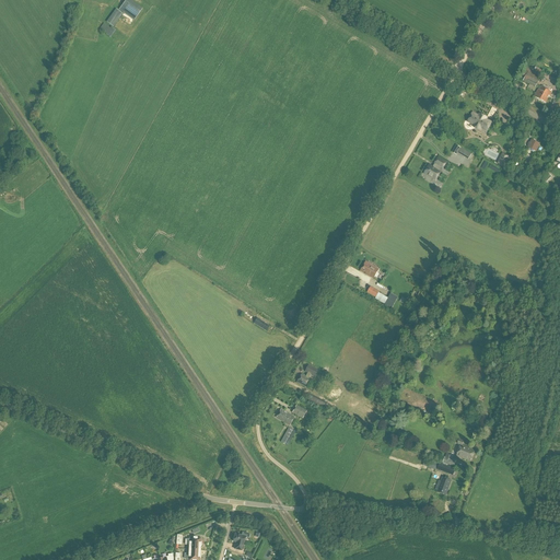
[(133,21),(142,9),(130,0),(126,0),(119,10),(133,21)]
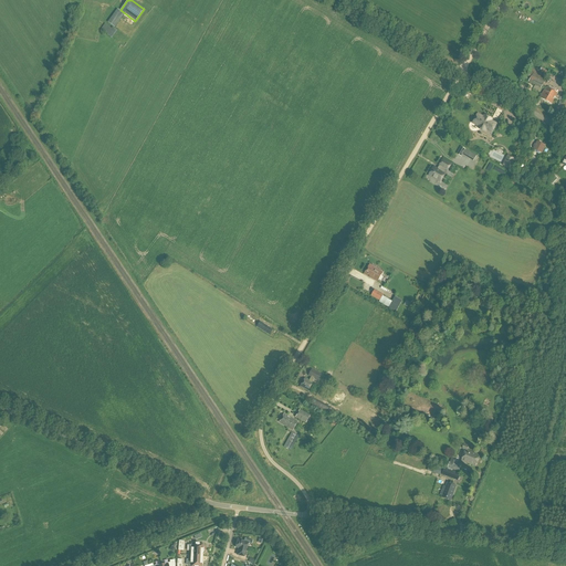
[(114,28),(124,14),(117,9),(107,22),(114,28)]
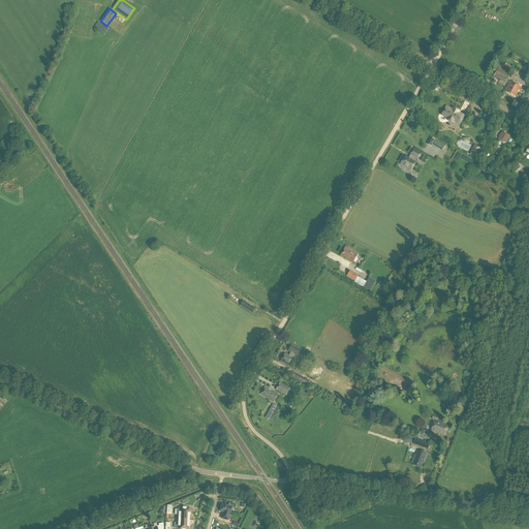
[(104,27),(98,23),(94,27),(100,32),(100,33),(104,36),(110,29),(105,26),(104,27)]
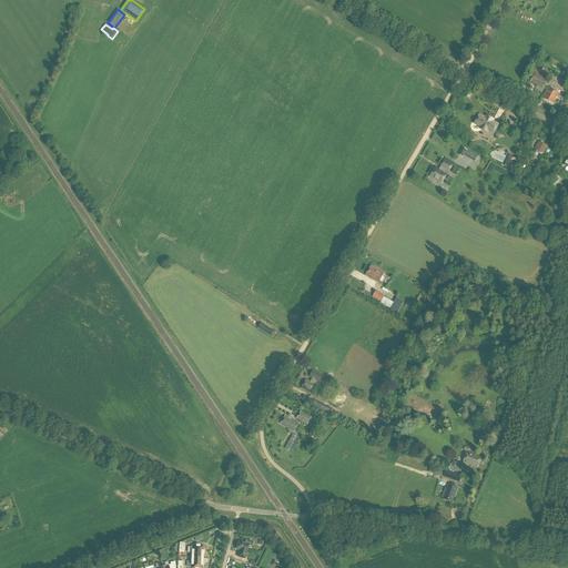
[(549,77),(539,71),(540,69),(536,66),(533,71),(533,72),(530,71),(526,79),(529,80),(530,79),(531,79),(530,82),(543,89),(549,77)]
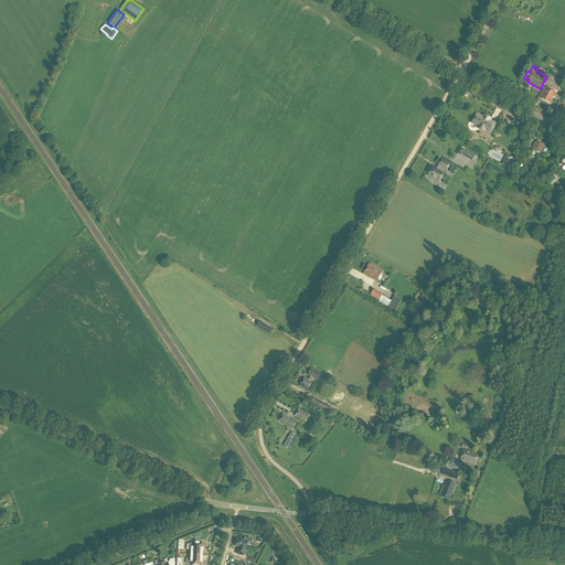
[(557,93),(546,87),(544,91),(543,89),(540,97),(551,104),(553,98),(554,96),(554,97),(557,93)]
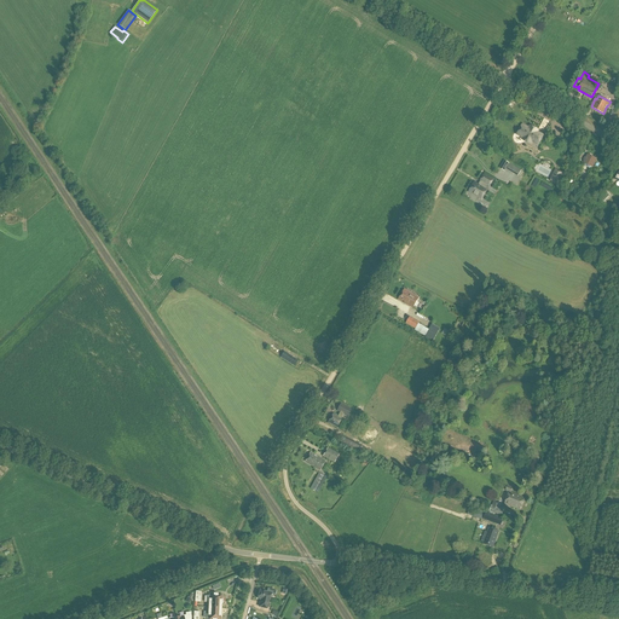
[(530,129),(524,126),(519,134),(525,138),(524,140),(530,144),(531,142),(538,145),(543,137),(536,133),(538,131),(531,127),(530,129)]
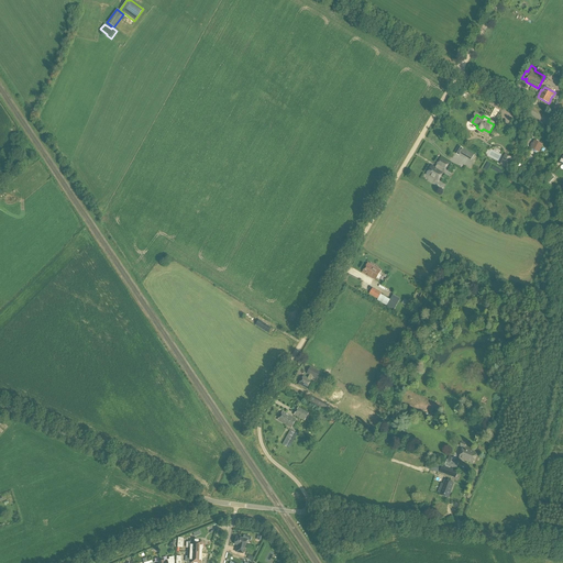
[(539,153),(543,145),(534,141),(530,148),(539,153)]
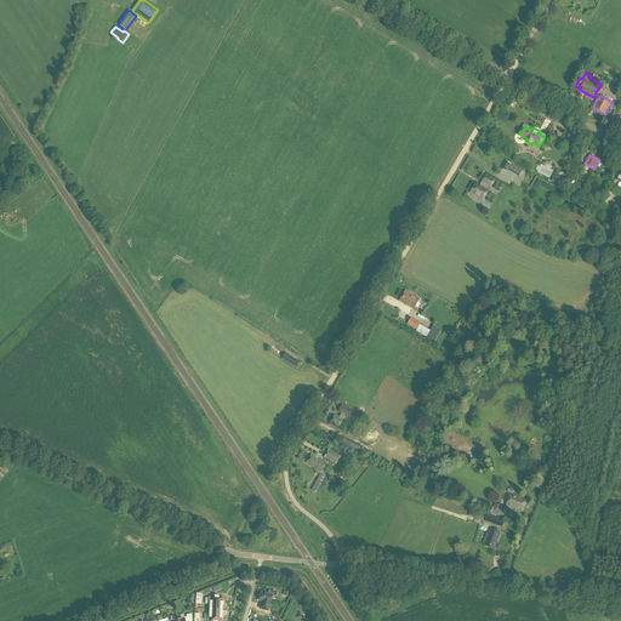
[(514,174),(517,167),(506,161),(501,169),(506,172),(507,170),(514,174)]
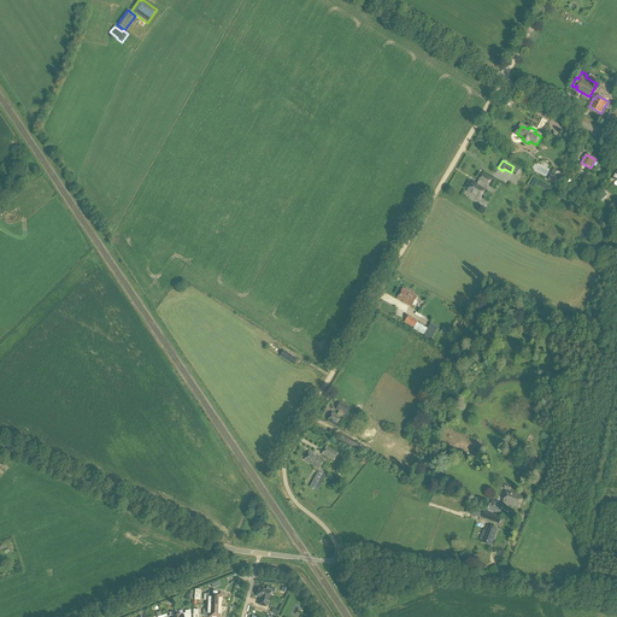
[(557,184),(563,174),(553,169),(547,180),(557,184)]
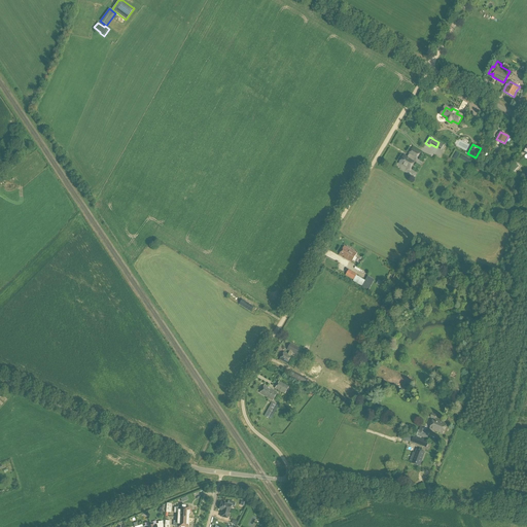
[(417,159),(420,153),(412,148),(409,154),(410,154),(410,155),(409,157),(408,157),(403,155),(399,164),(403,166),(402,166),(407,168),(410,170),(415,162),(414,162),(416,159),(417,159)]
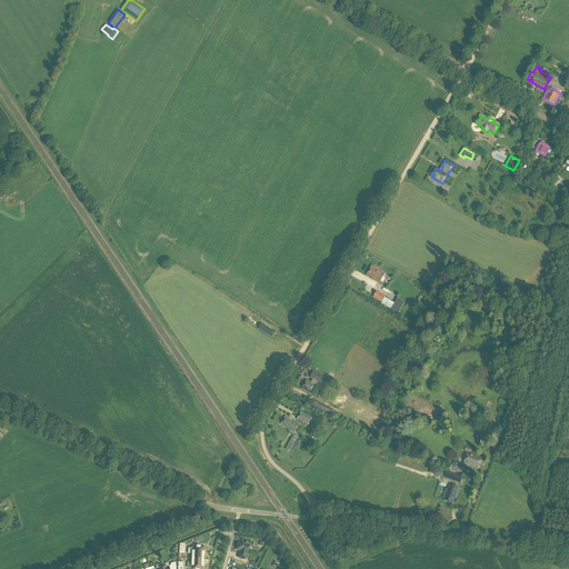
[(380,283),(386,275),(371,266),(366,276),(380,283)]
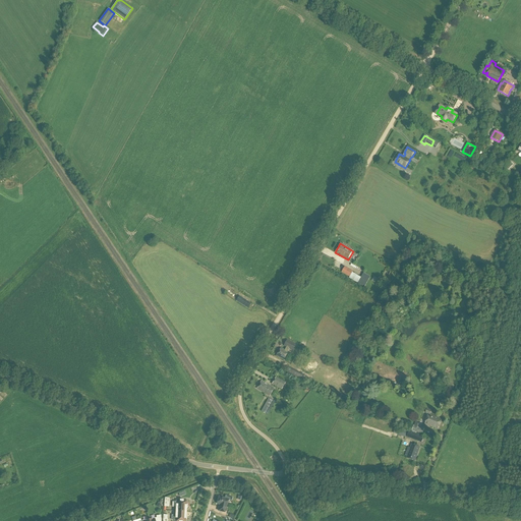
[(361,278),(352,273),(353,272),(345,267),(342,272),(349,277),(349,278),(364,287),(370,277),(363,274),(361,278)]
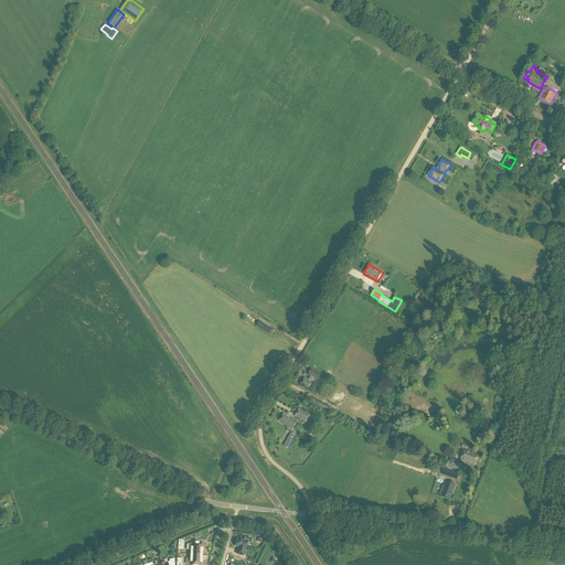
[(268,334),(273,329),(259,321),(256,327),(268,334)]
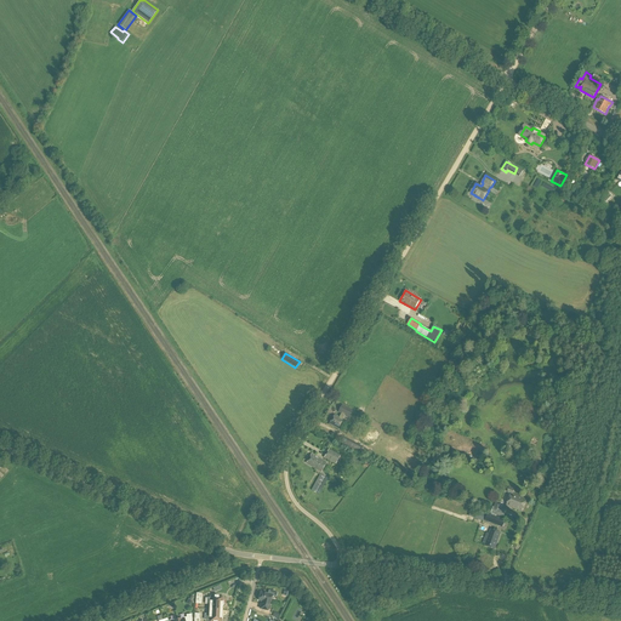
[(337,429),(343,420),(335,414),(329,425),(337,429)]
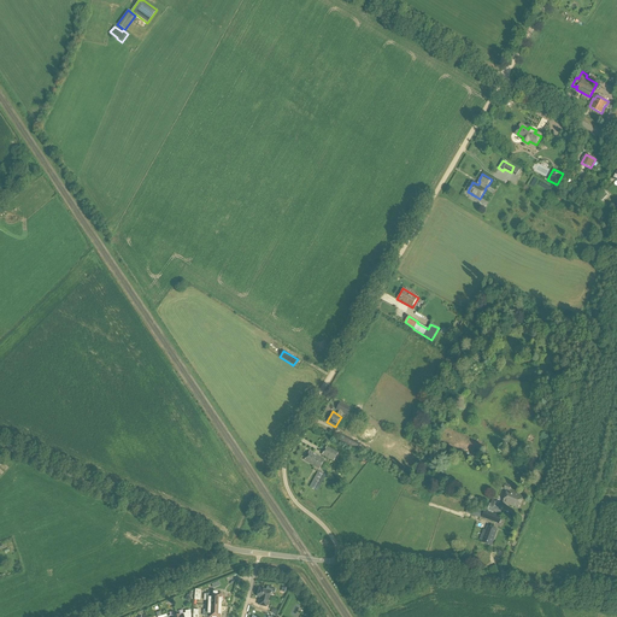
[(360,452),(363,446),(360,445),(341,435),(339,441),(357,451),(360,452)]
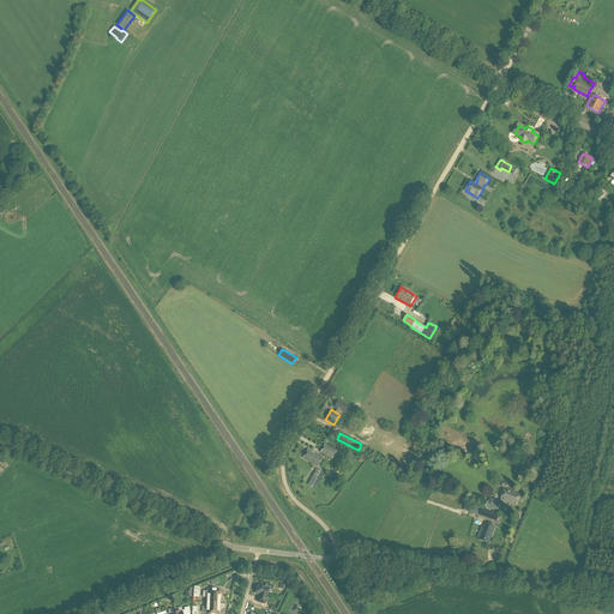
[(331,459),(336,451),(325,445),(320,453),(331,459)]
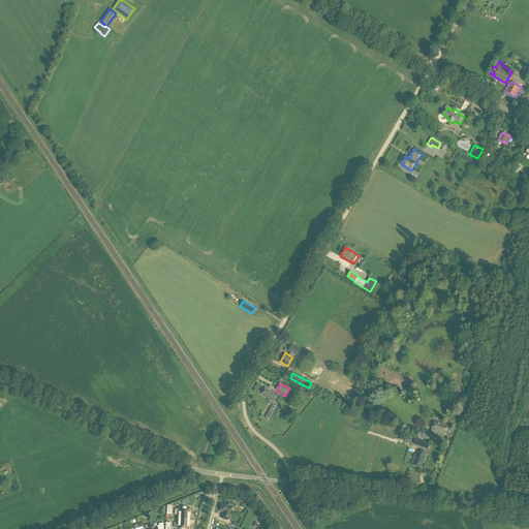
[(274,402),(278,394),(274,392),(266,386),(260,395),(270,400),(274,402)]
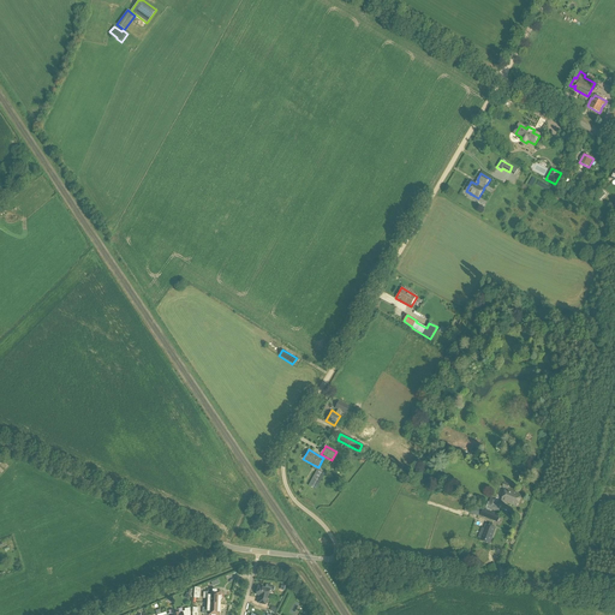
[(316,489),(324,473),(317,470),(309,485),(316,489)]
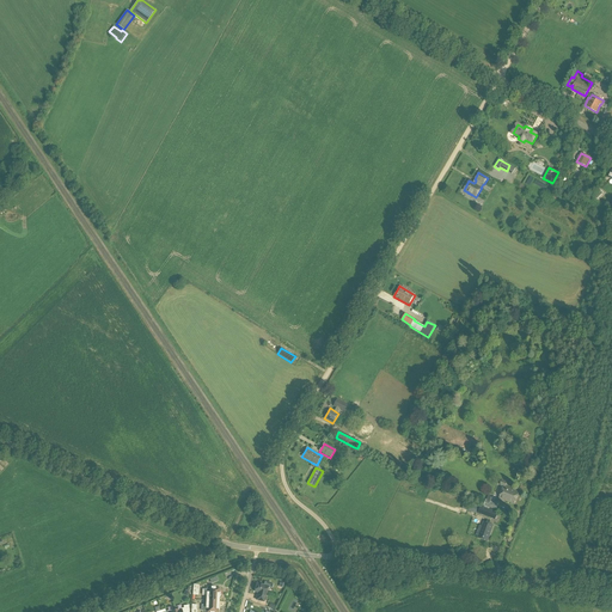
[(514,505),(519,491),(506,487),(507,482),(502,481),(500,485),(503,487),(499,499),(514,505)]
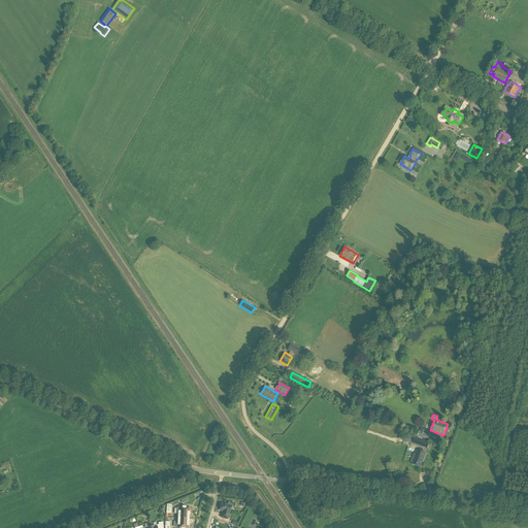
[(426,433),(428,428),(422,426),(420,431),(418,436),(428,440),(429,434),(426,433)]
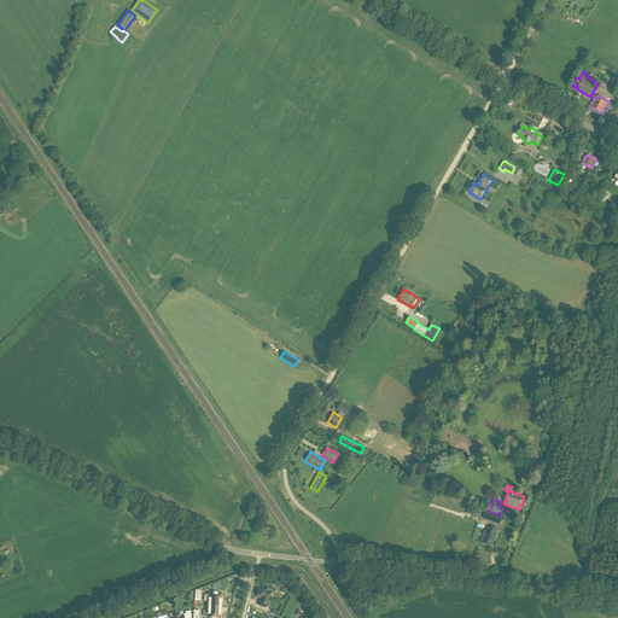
[(467,512),(481,517),(483,511),(470,506),(467,512)]
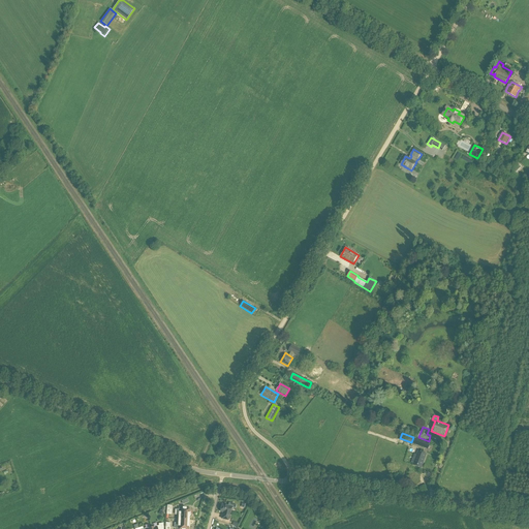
[(431,443),(415,438),(413,443),(428,449),(431,443)]
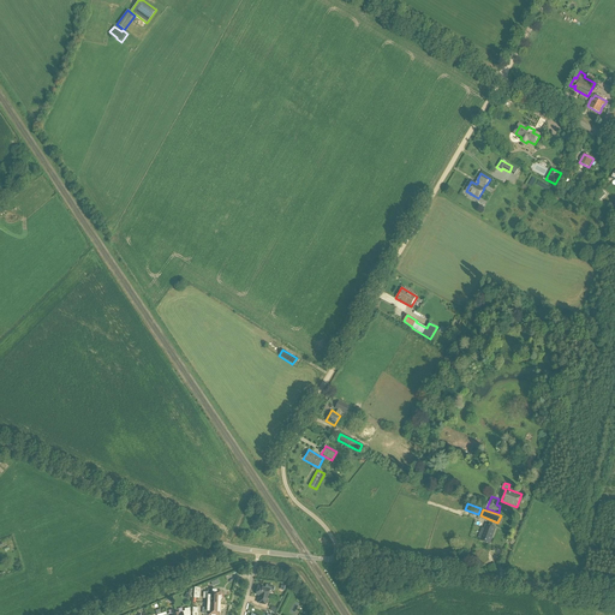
[(490,544),(496,529),(487,525),(485,529),(483,527),(481,533),(483,533),(481,541),(490,544)]
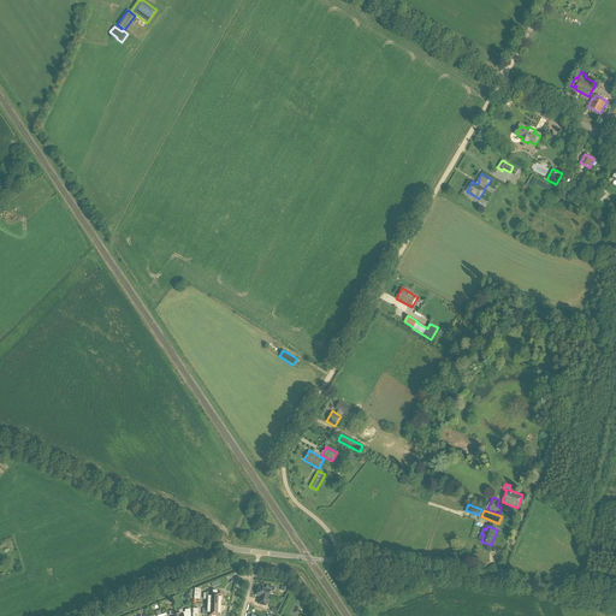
[(268,598),(270,591),(259,587),(256,596),(260,597),(258,604),(266,605),(267,598),(268,598)]
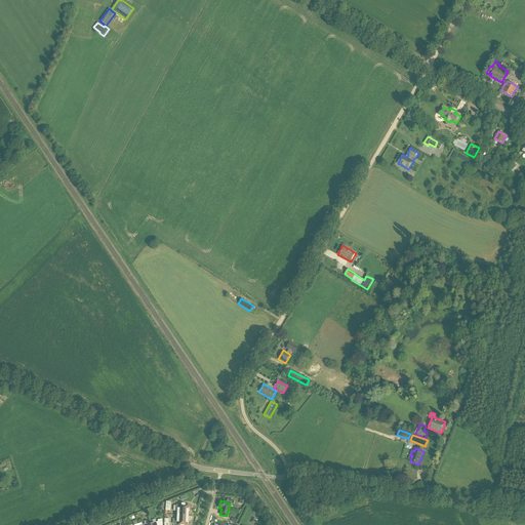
[(176,515),(188,516),(188,512),(189,512),(189,509),(188,509),(189,505),(185,505),(185,503),(182,503),(182,505),(177,505),(177,507),(174,506),(173,511),(177,511),(176,515)]
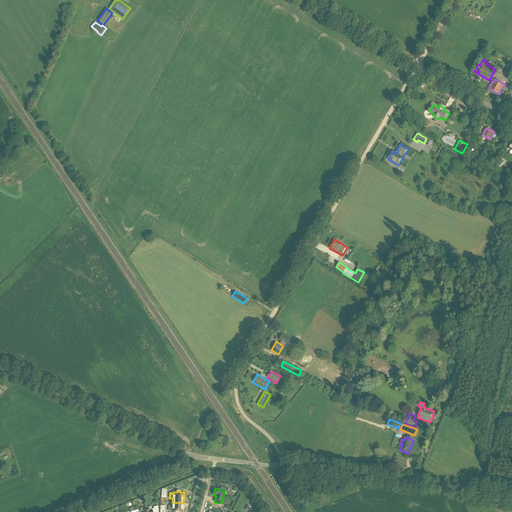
[(183,507),(183,503),(172,502),(172,507),(169,506),(169,511),(172,511),(171,511),(182,511),(183,510),(183,507)]
